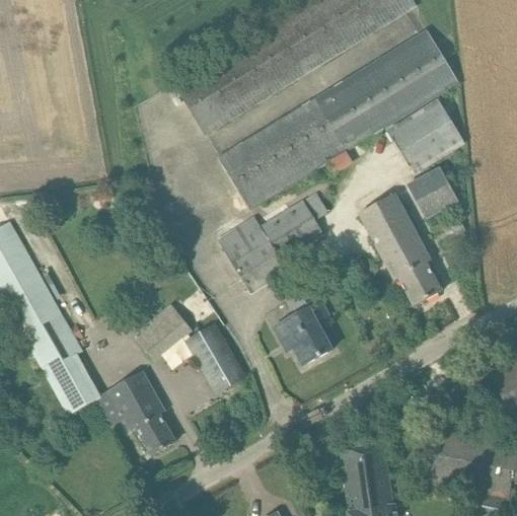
[(308,0),(171,84),(203,135),(416,4),(414,0),(308,0)]
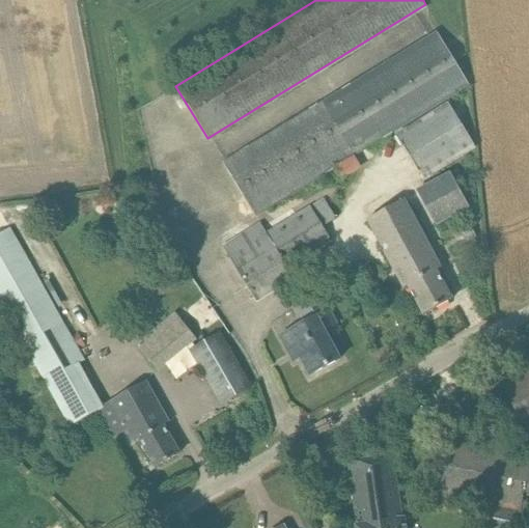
[(438,30),(222,162),(253,214),(335,164),(342,175),(360,165),(353,153),(470,82),(438,30)]
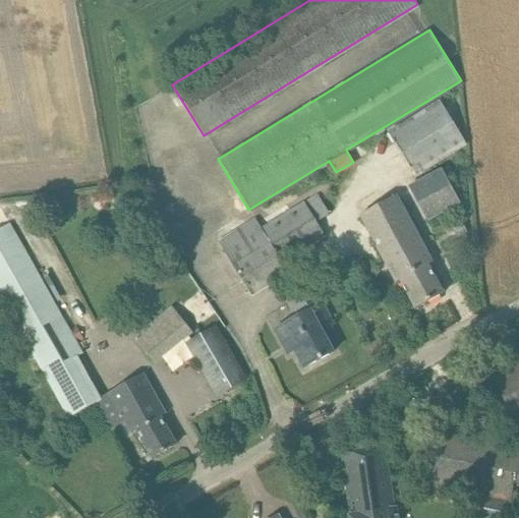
[(441,100),(389,130),(415,173),(467,142),(441,100)]
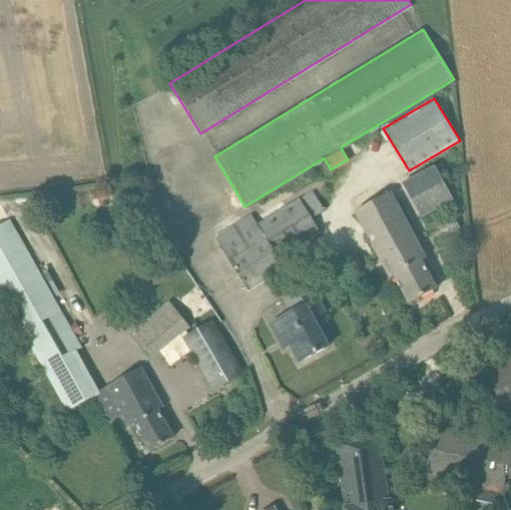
[(433,164),(402,181),(420,216),(452,199),(433,164)]
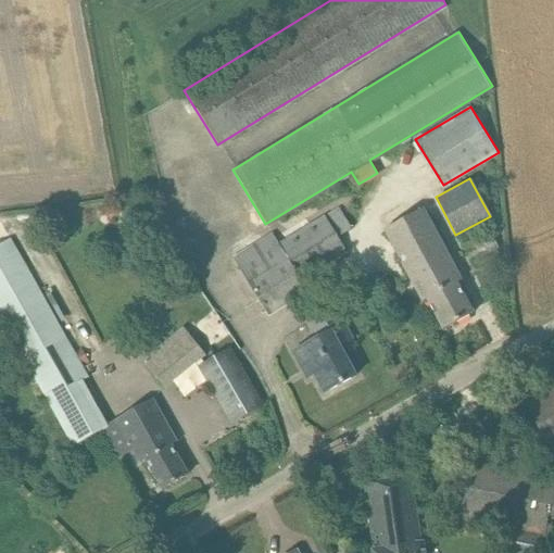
[(272,233),(234,256),(267,312),(305,288),(300,278),(345,251),(336,235),(349,227),(336,206),(277,242),(272,233)]
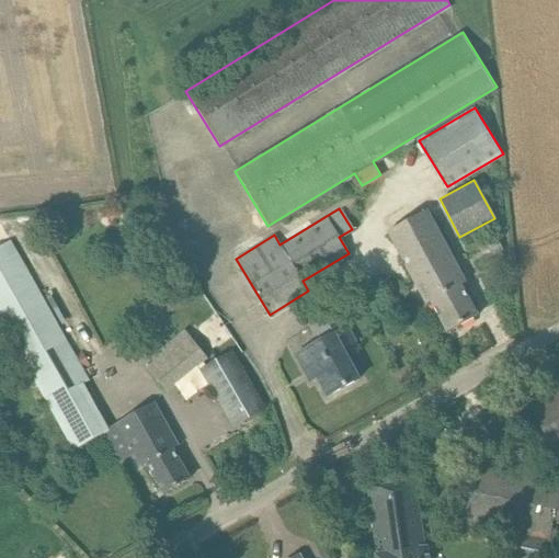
[(425,209),(386,230),(424,302),(430,298),(446,330),(476,314),(459,283),(465,281),(425,209)]
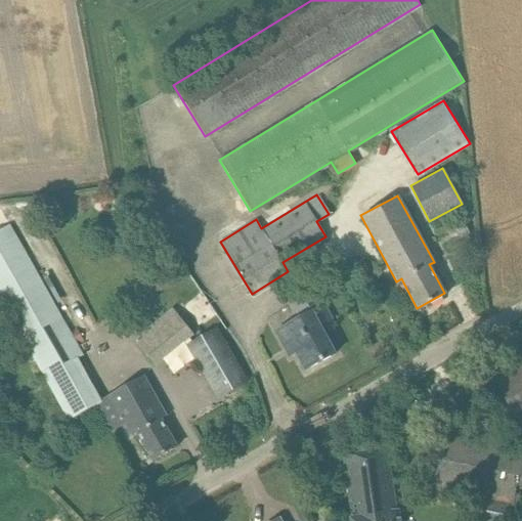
[(469,231),(463,221),(448,229),(453,240),(469,231)]
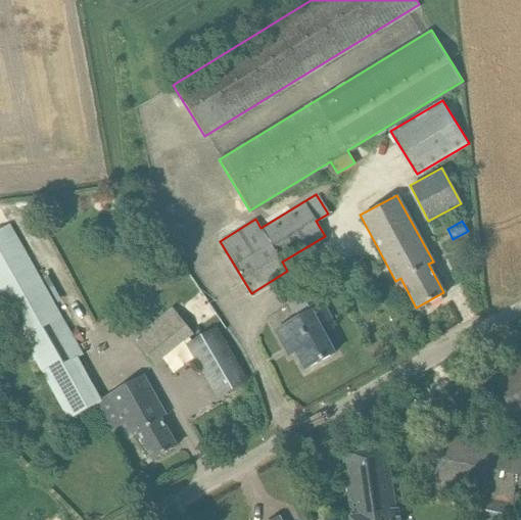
[(9,222),(0,226),(0,296),(68,416),(99,398),(76,356),(82,351),(9,222)]
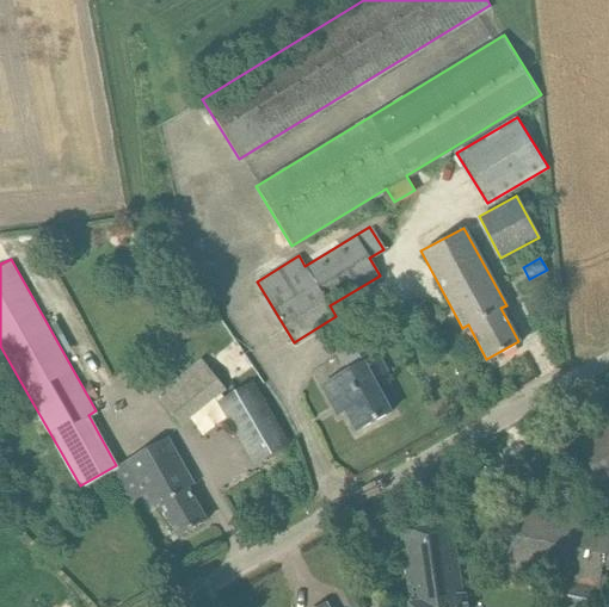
[(352,365),(320,382),(331,402),(340,397),(356,428),(389,410),(371,377),(385,370),(371,344),(348,355),(352,365)]
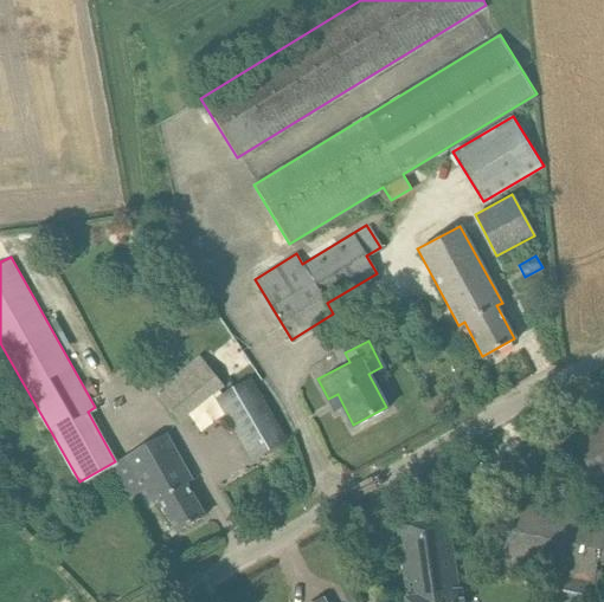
[(222,381),(199,354),(155,390),(178,418),(222,381)]
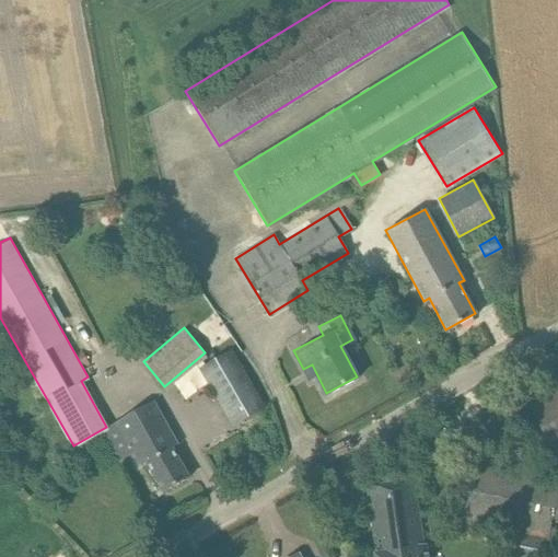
[(263,404),(232,348),(198,367),(229,424),(263,404)]
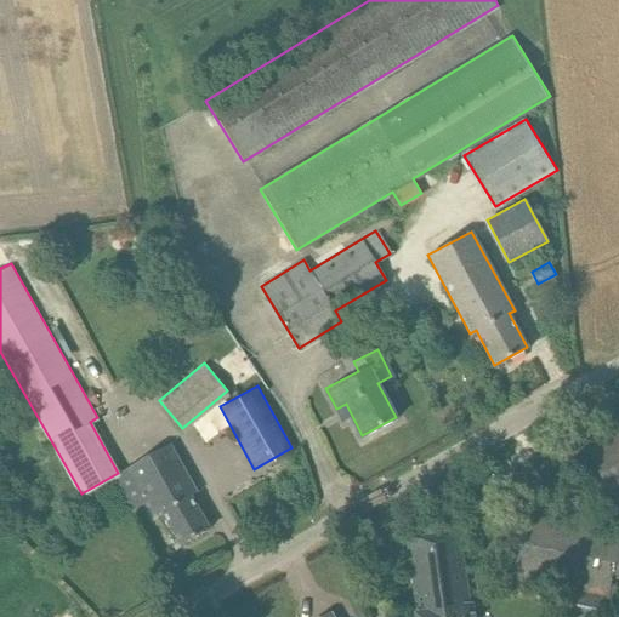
[(618,429),(585,447),(612,497),(618,493),(618,429)]
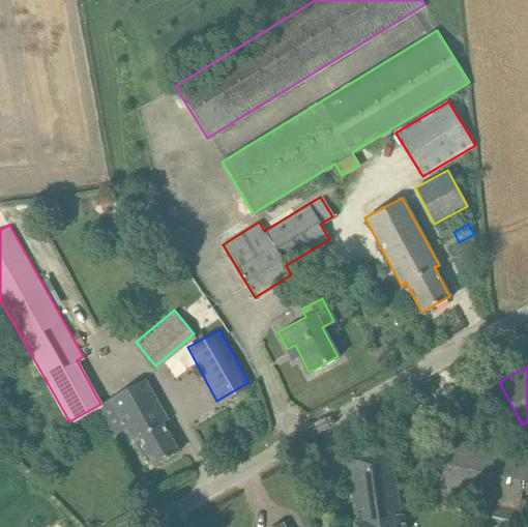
[(146,378),(110,398),(132,438),(139,435),(153,464),(178,450),(162,421),(168,418),(146,378)]
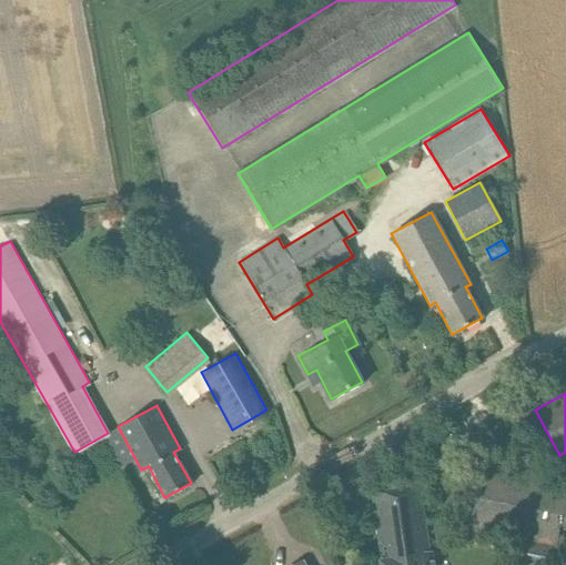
[(565,482),(479,463),(467,528),(521,538),(515,563),(523,564),(546,564),(551,546),(565,548),(565,482)]
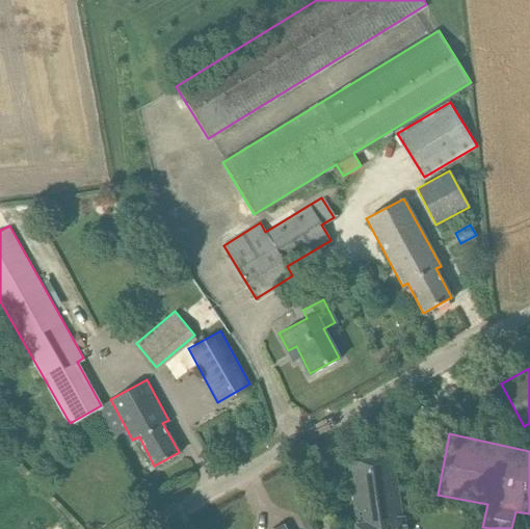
[(401,517),(392,454),(347,460),(359,523),(356,525),(356,528),(405,528),(403,517),(401,517)]
